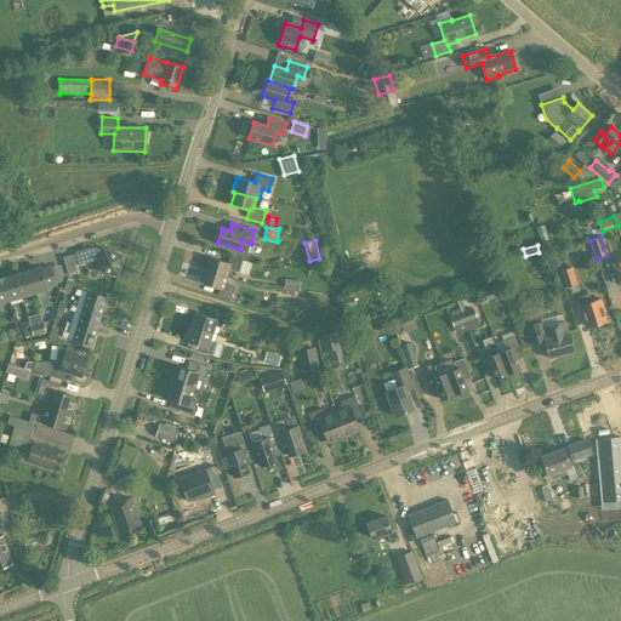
[(74,266),(84,262),(97,266),(96,271),(118,277),(124,255),(102,249),(102,250),(92,248),(75,252),(77,254),(63,257),(68,274),(77,272),(74,266)]
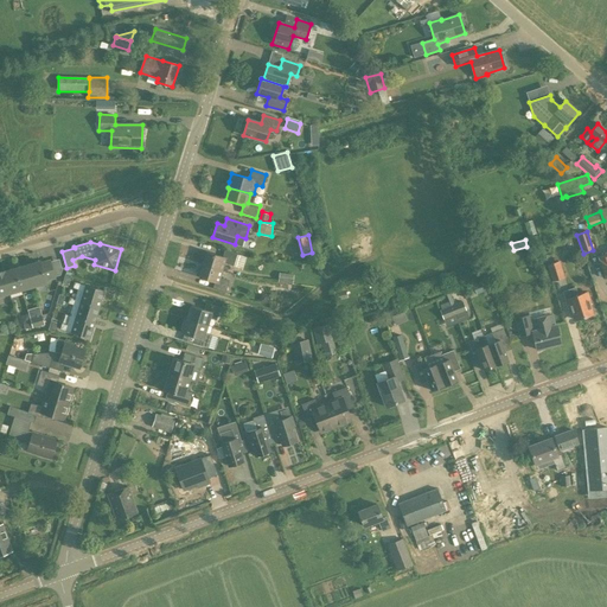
[(205,259),(203,266),(222,272),(224,263),(234,266),(237,254),(224,250),(222,257),(204,251),(202,257),(205,259)]
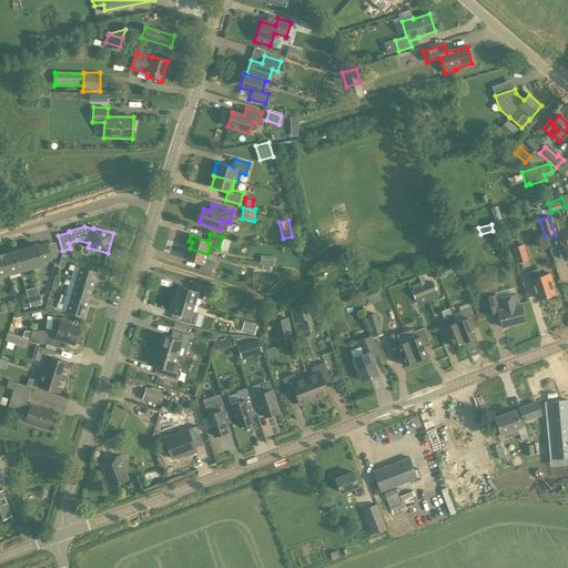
[(517,264),(528,260),(524,244),(511,249),(517,264)]
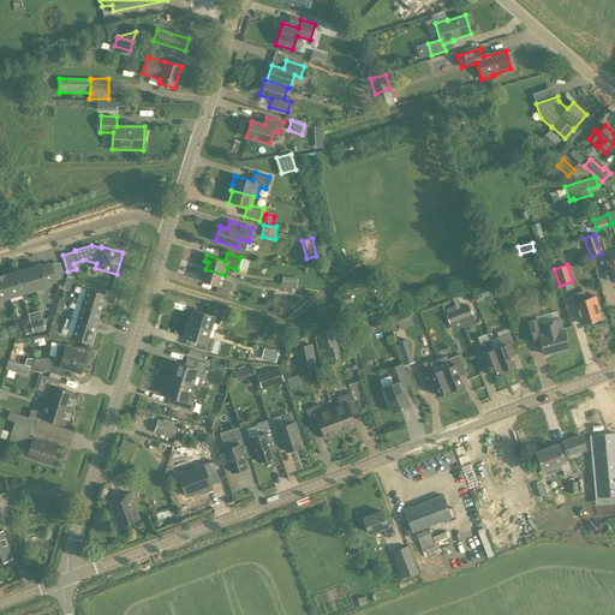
[(41,266),(28,269),(34,290),(47,286),(41,266)]
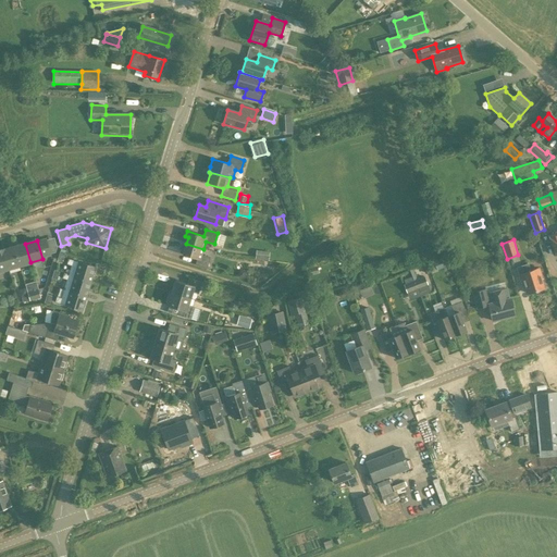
[(14,247),(20,265),(31,262),(25,244),(14,247)]
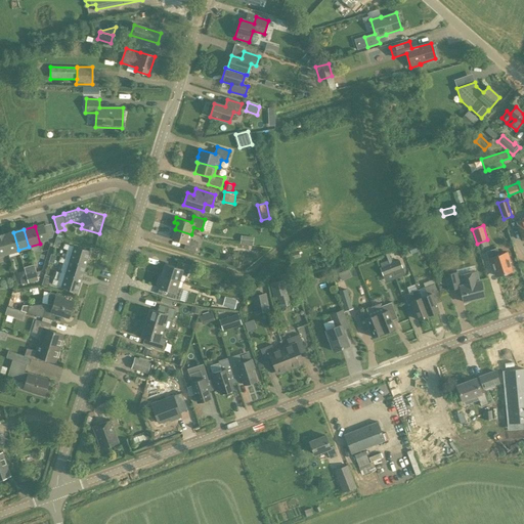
[(175,229),(174,233),(171,232),(169,237),(185,243),(183,249),(194,253),(198,243),(189,239),(191,234),(175,229)]
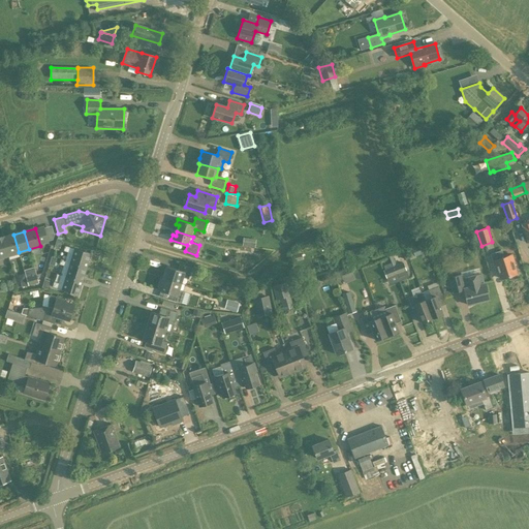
[(13,235),(3,237),(2,238),(7,255),(19,252),(13,235)]
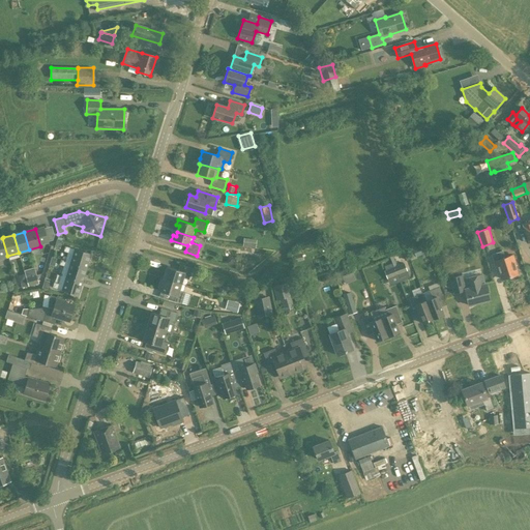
[(256,247),(257,239),(243,238),(243,245),(256,247)]
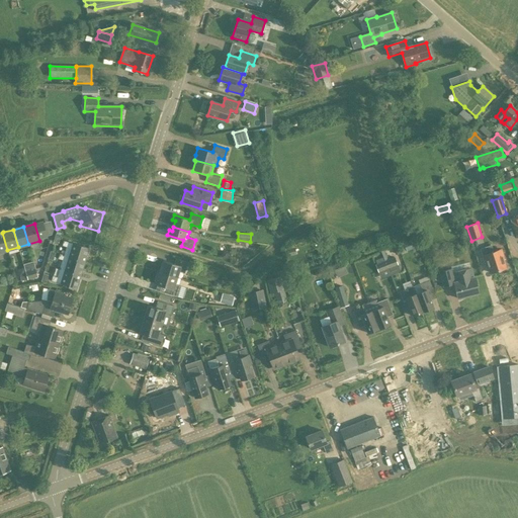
[(415,239),(409,241),(404,243),(407,251),(412,249),(418,247),(415,239)]
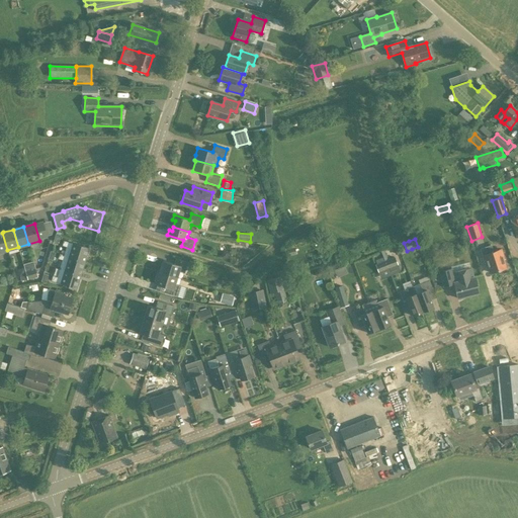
[(64,255),(84,262),(88,248),(64,241),(62,246),(66,247),(64,255)]
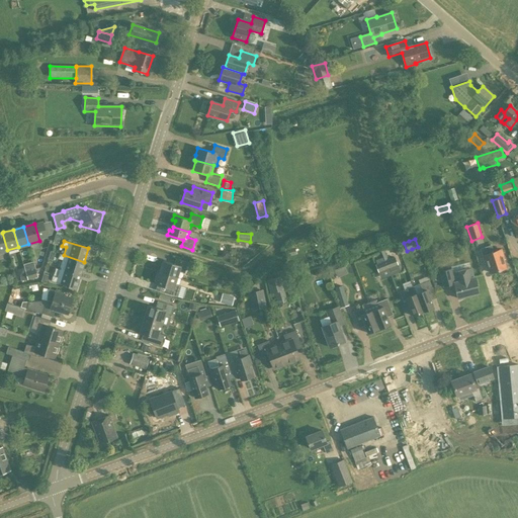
[(491,273),(506,268),(503,259),(504,259),(501,250),(494,252),(491,245),(480,250),(483,256),(484,256),(486,262),(487,261),(491,273)]
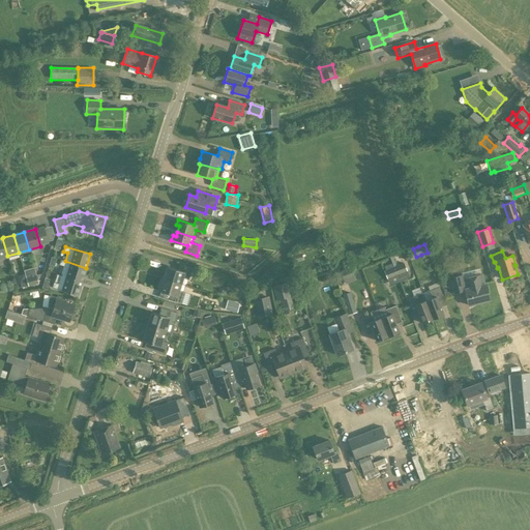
[(82,282),(86,268),(65,261),(61,260),(59,265),(63,266),(61,275),(82,282)]
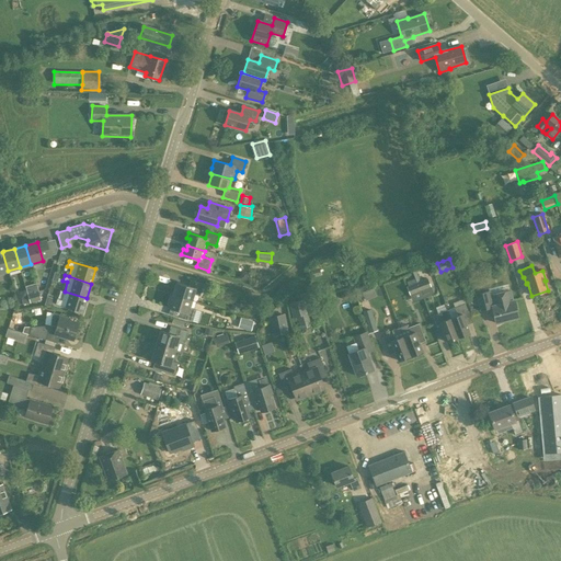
[(427,278),(421,281),(418,282),(421,290),(431,287),(427,278)]
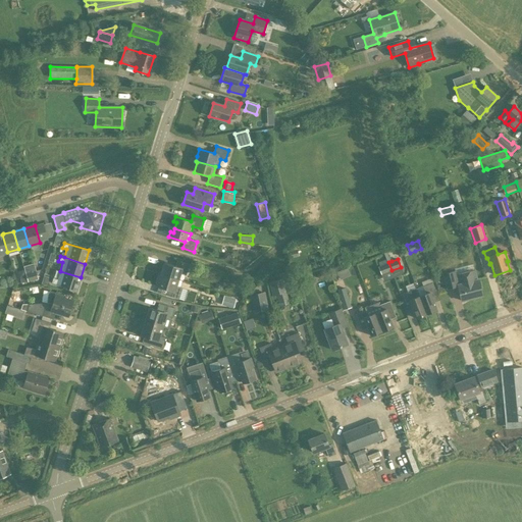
[(164,263),(160,275),(177,280),(180,273),(186,275),(190,265),(176,261),(174,266),(164,263)]
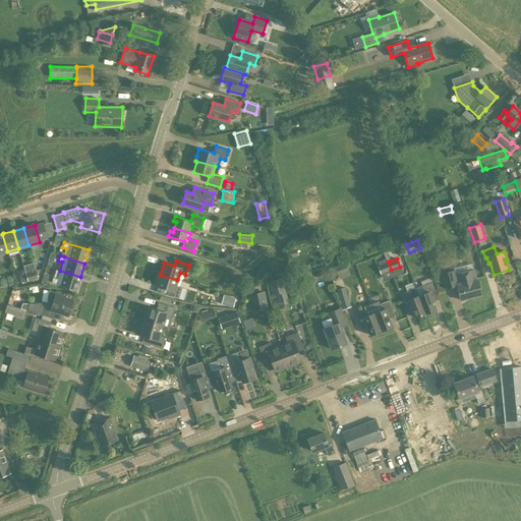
[(393,275),(388,262),(378,266),(382,279),(393,275)]
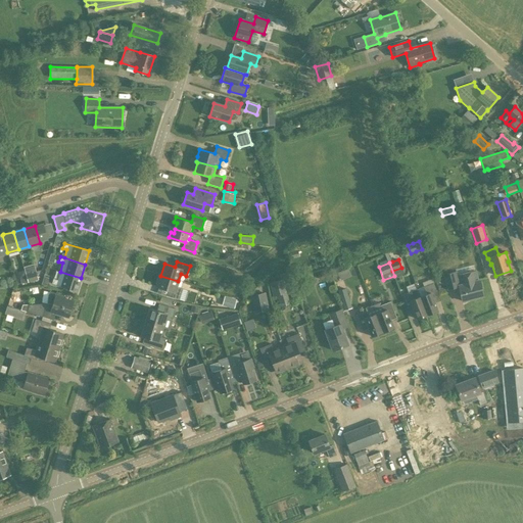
[(349,270),(339,273),(341,279),(351,276),(349,270)]
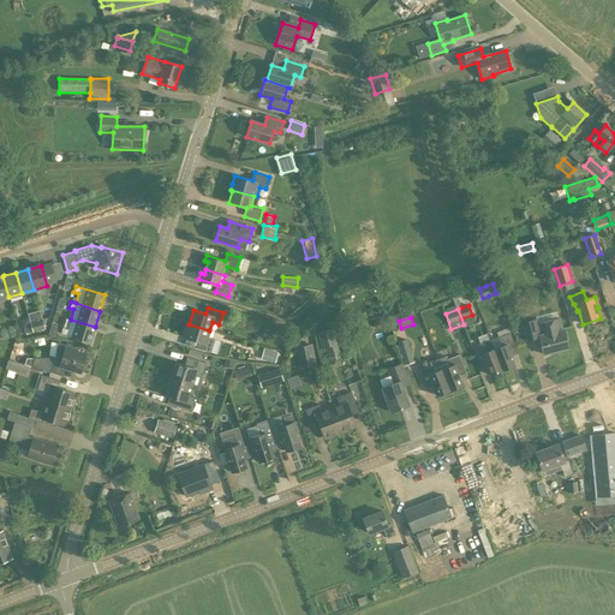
[(45,328),(42,318),(30,322),(33,332),(45,328)]
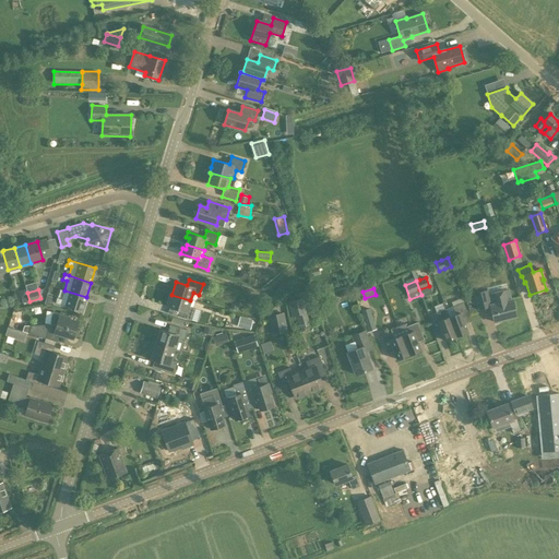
[(478,310),(490,307),(495,322),(516,317),(512,300),(509,289),(489,295),(488,290),(474,294),(478,310)]
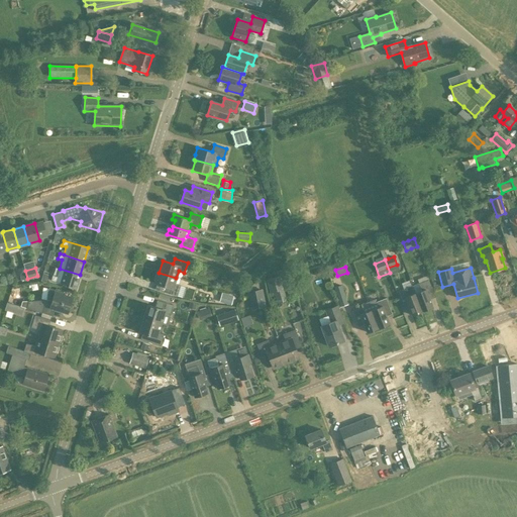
[(80,275),(60,269),(57,277),(53,276),(50,281),(76,288),(80,275)]
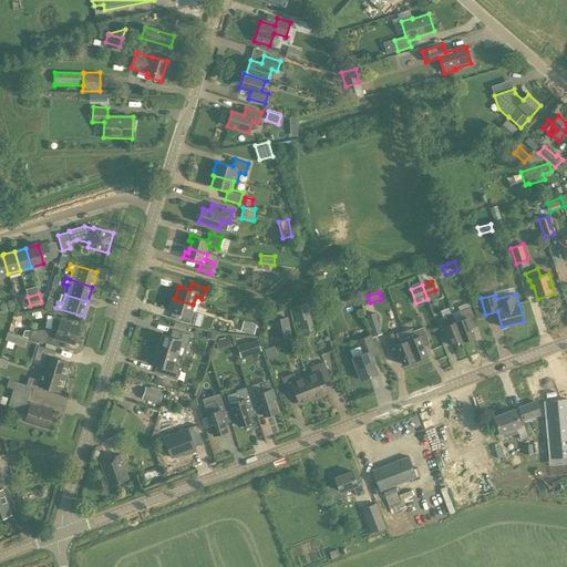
[(171,311),(184,315),(182,320),(194,325),(197,313),(192,311),(193,305),(174,299),(171,311)]
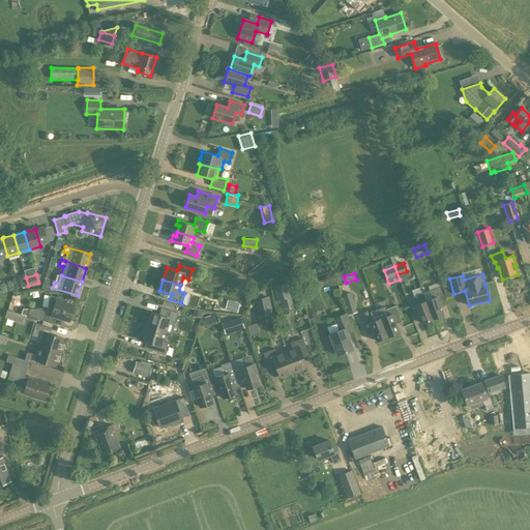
[(284,307),(293,305),(287,283),(273,287),(277,300),(282,299),(284,307)]
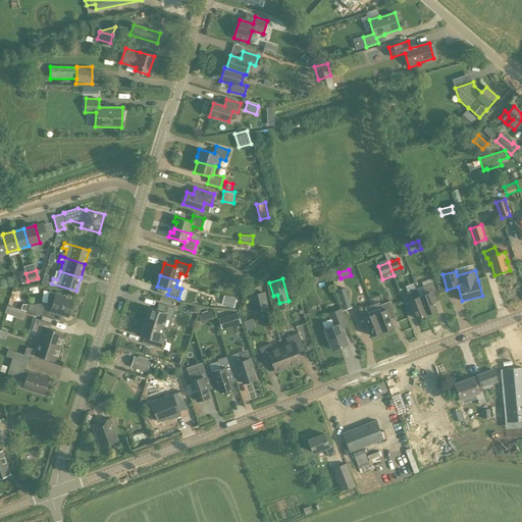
[(420,297),(426,315),(437,310),(434,303),(439,300),(433,282),(423,286),(425,294),(420,297)]
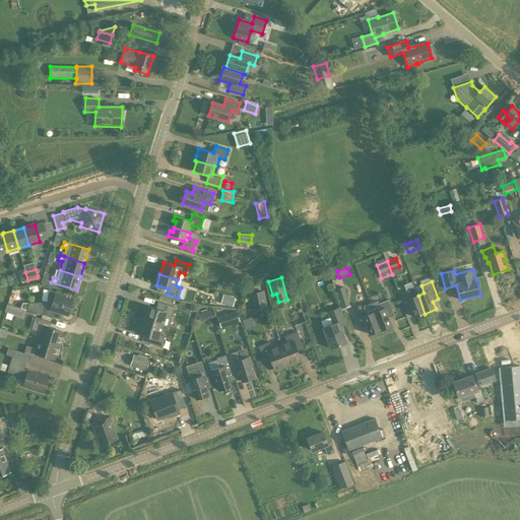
[(349,307),(345,293),(343,286),(336,289),(342,309),(349,307)]
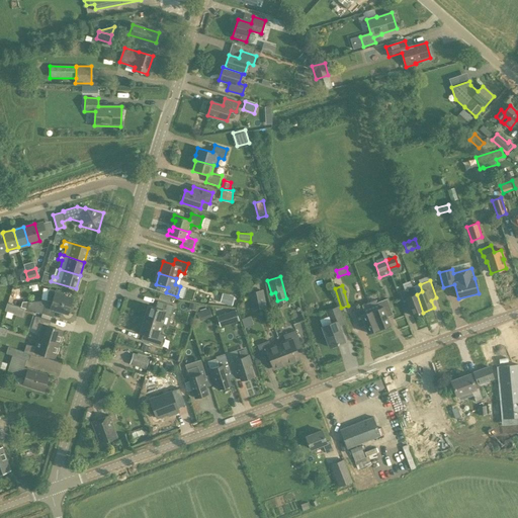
[(288,294),(295,292),(294,286),(286,288),(288,294)]
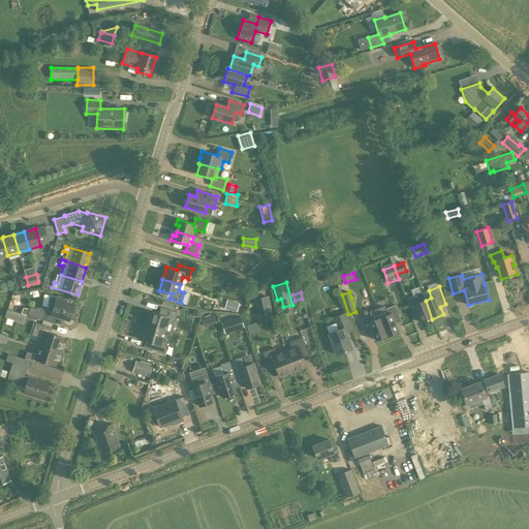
[(272,313),(269,296),(253,299),(257,316),(272,313)]
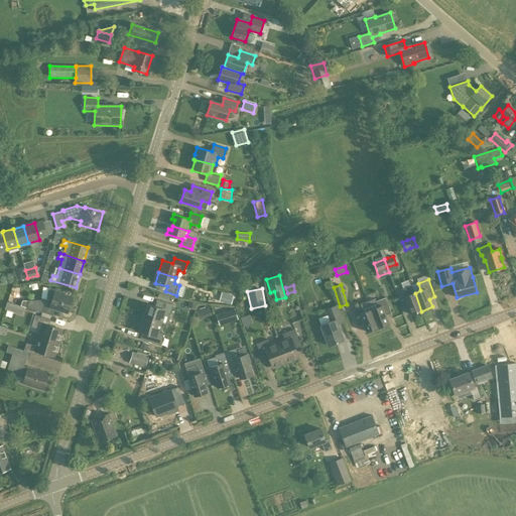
[(402,309),(408,307),(411,315),(421,311),(415,293),(408,295),(405,288),(395,292),(402,309)]
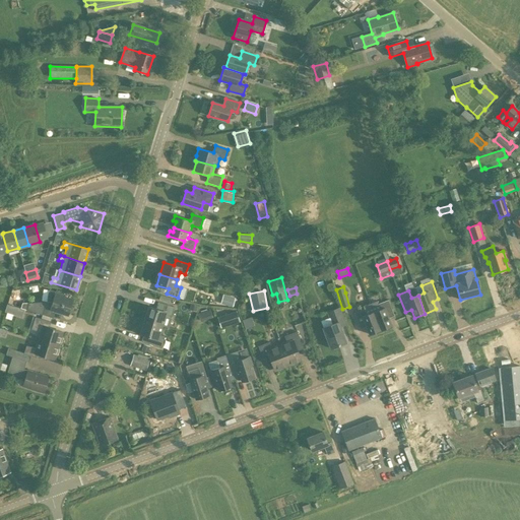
[(234,307),(237,298),(224,294),(220,303),(234,307)]
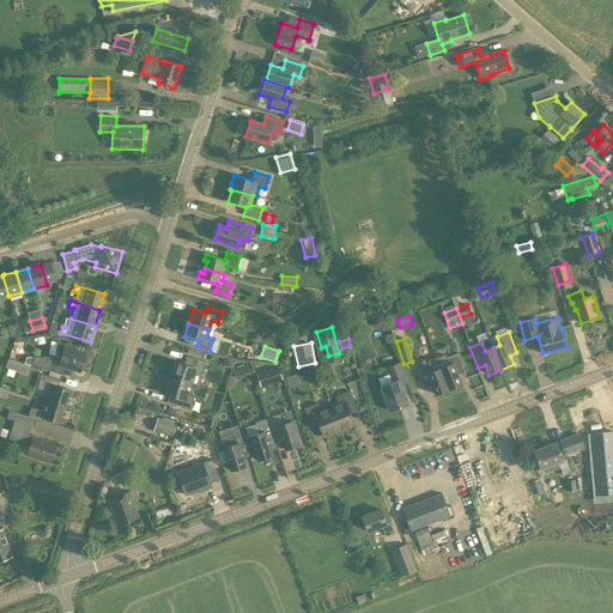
[(62,356),(54,356),(52,363),(60,365),(80,371),(86,353),(65,347),(62,356)]
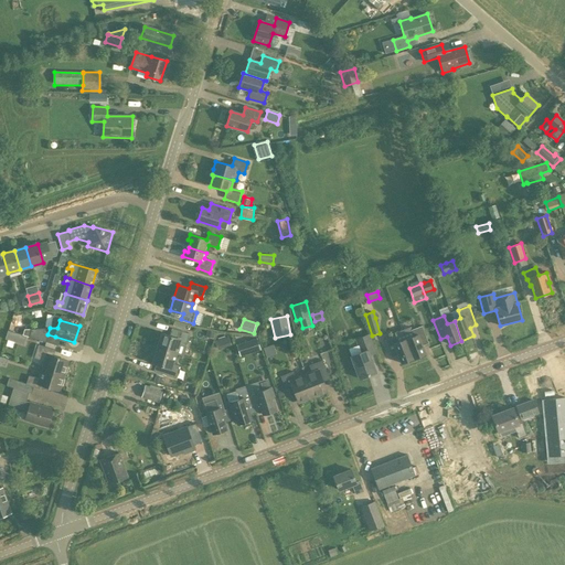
[(402,330),(413,360),(426,354),(423,345),(428,343),(422,327),(411,331),(409,328),(402,330)]
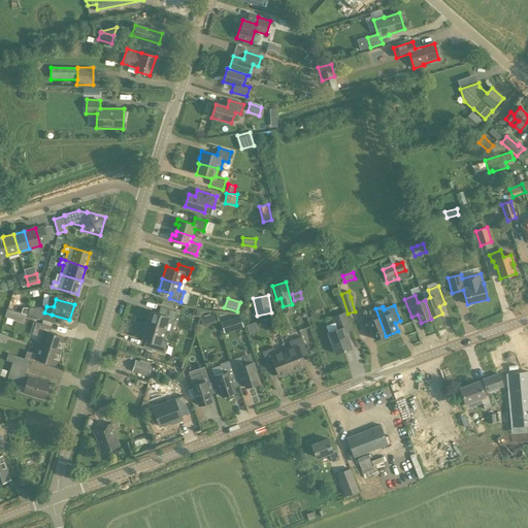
[(28,315),(42,320),(44,312),(46,306),(30,308),(28,315)]
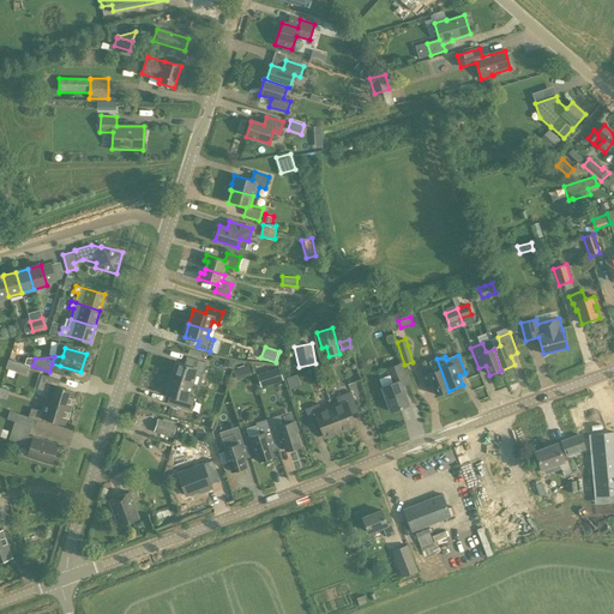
[(194,373),(202,375),(205,362),(193,359),(191,367),(176,362),(172,379),(191,385),(194,373)]
